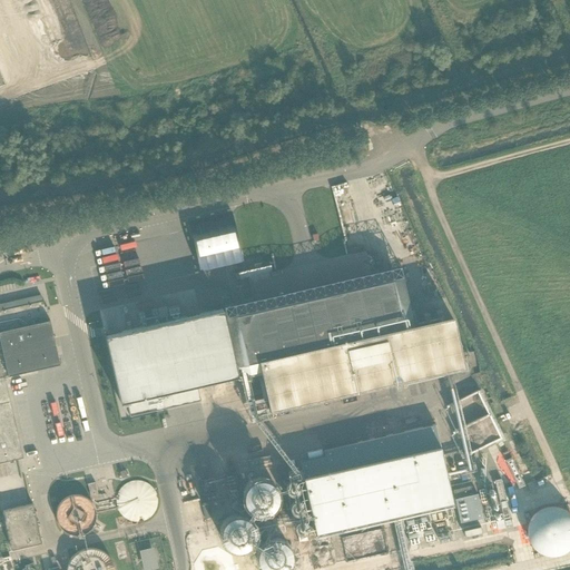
[(190,227),(200,273),(243,265),(233,218),(190,227)]
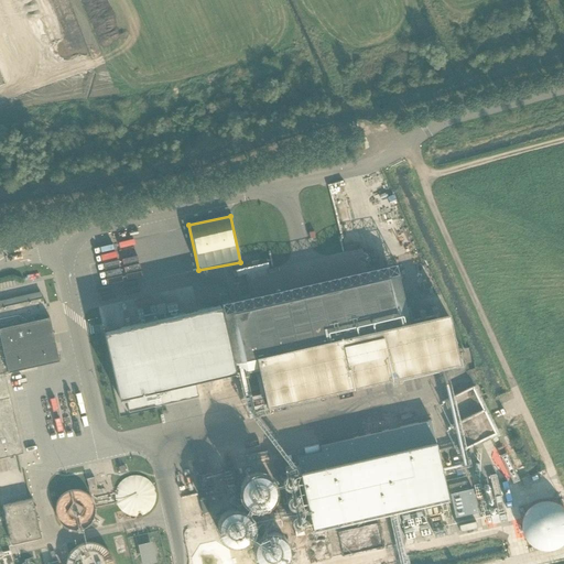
[(235,315),(232,315),(243,366),(257,362),(258,367),(267,407),(461,362),(449,318),(411,327),(400,329),(388,279),(235,315)]
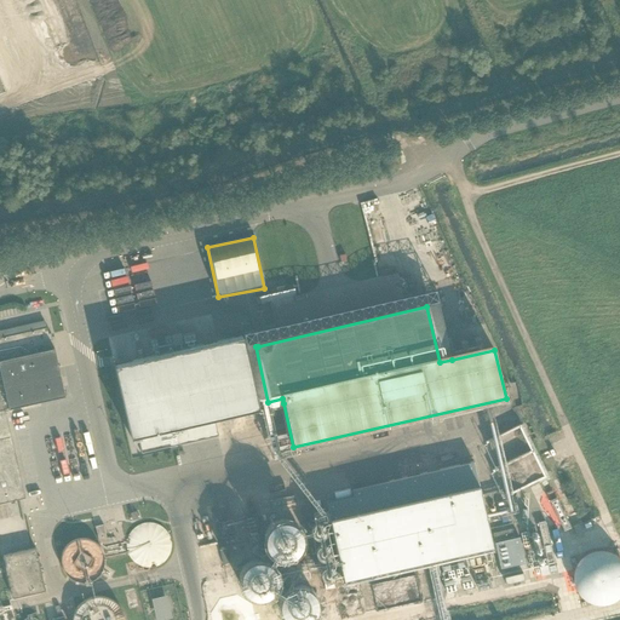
[(0,504),(27,498),(15,447),(12,437),(5,409),(65,396),(55,348),(52,349),(50,339),(52,339),(51,332),(49,333),(47,327),(0,338),(0,504)]
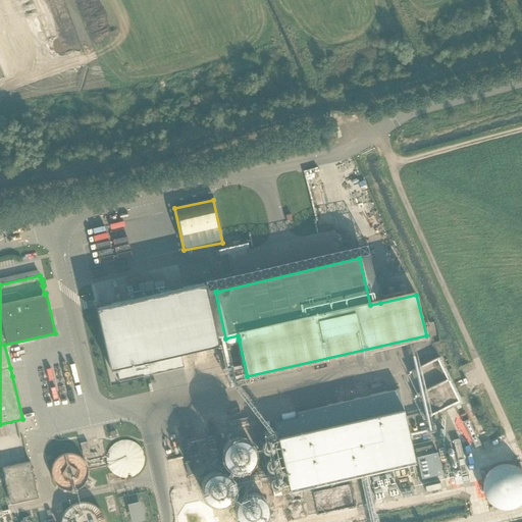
[(203,282),(97,306),(98,311),(109,366),(116,364),(119,380),(184,366),(180,351),(217,343),(204,282),(203,282)]
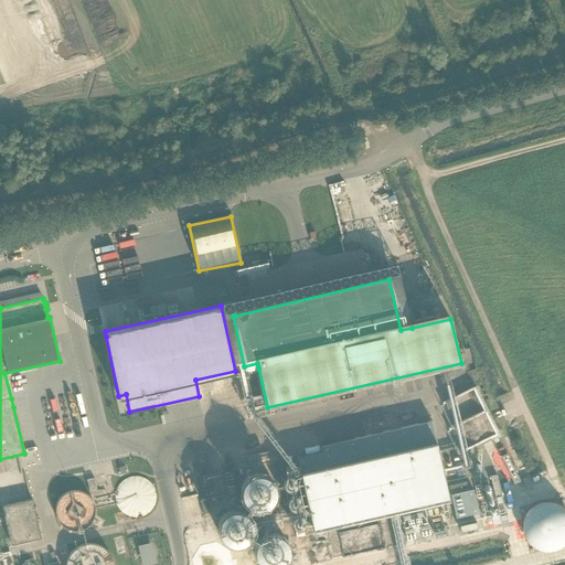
[(449,500),(439,454),(437,443),(436,440),(432,420),(415,424),(407,426),(321,445),(322,451),(297,457),(313,531),(326,528),(433,503),(446,501),(449,500)]
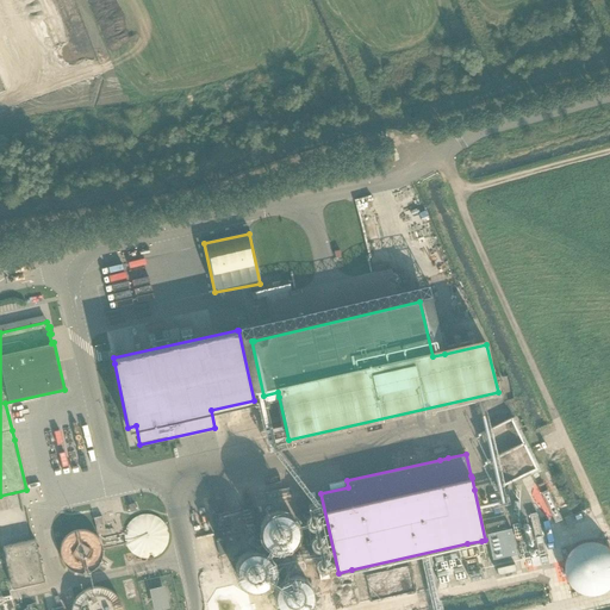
[(129,535),(125,536),(134,561),(172,549),(160,512),(125,523),(129,535)]
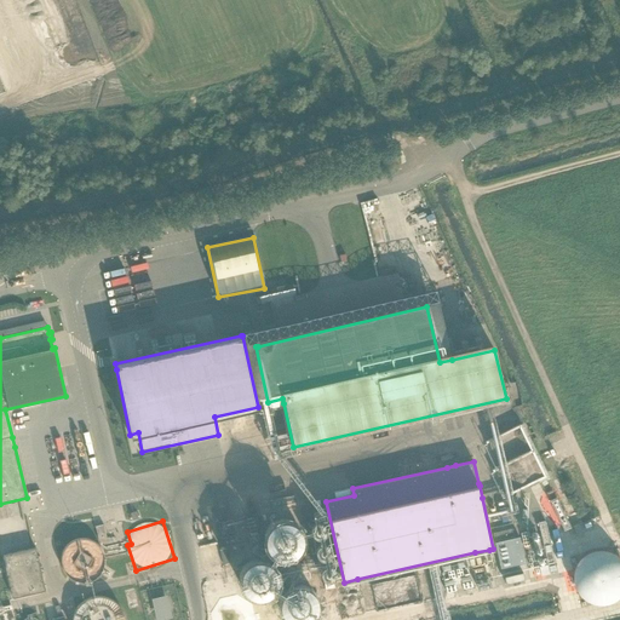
[(501,569),(526,563),(520,540),(520,537),(494,541),(501,569)]
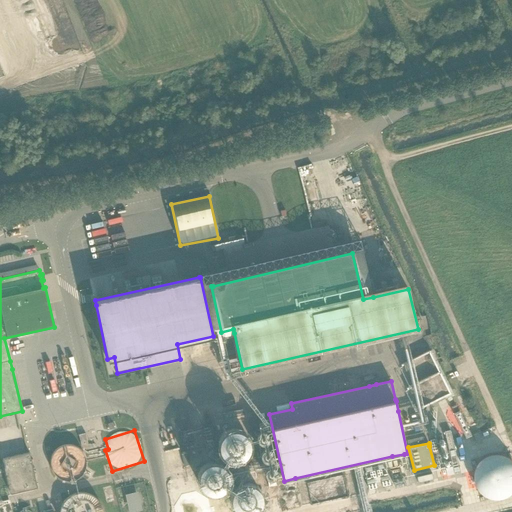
[(38,488),(30,452),(3,458),(11,494),(38,488)]
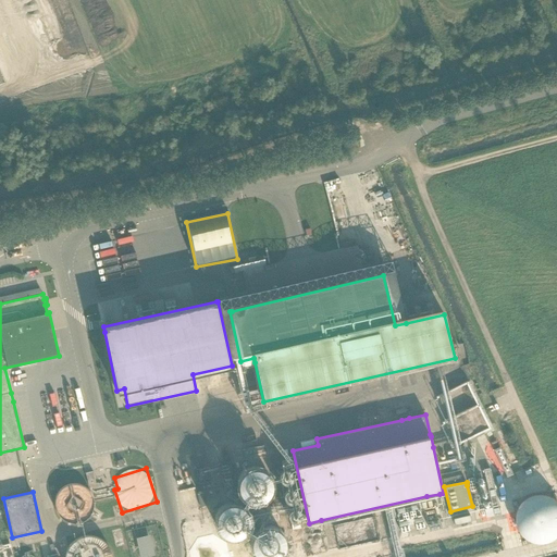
[(94,510),(94,493),(76,492),(76,495),(70,495),(70,508),(74,508),(74,510),(86,510),(94,510)]
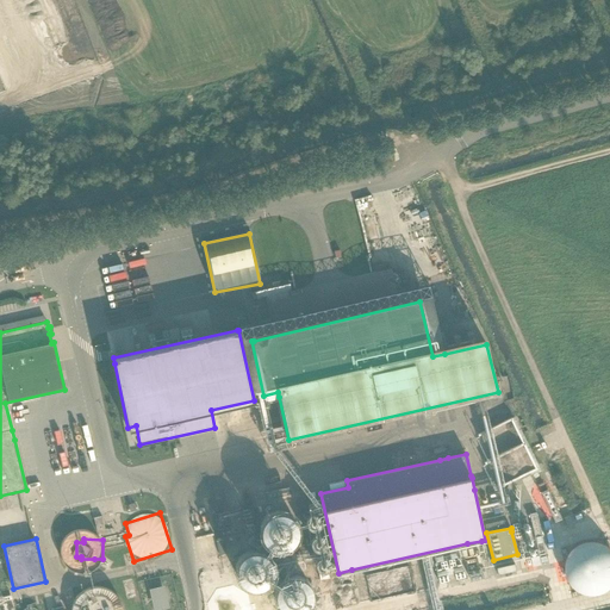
[(278,541),(262,546),(261,556),(268,580),(257,583),(250,582),(253,590),(237,589),(236,597),(240,609),(265,609),(266,605),(265,602),(273,599),(259,598),(284,591),(268,590),(278,587),(278,576),(292,572),(291,568),(292,551),(290,542),(278,541)]
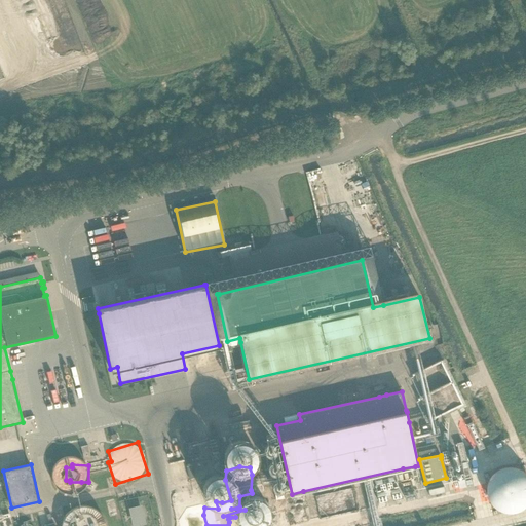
[(525,517),(525,471),(487,473),(489,519),(525,517)]
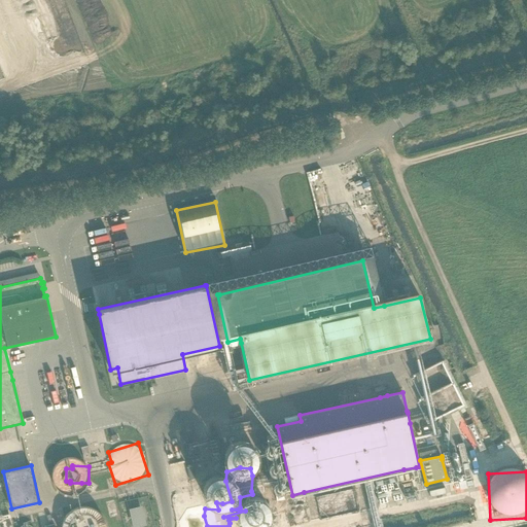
[(137,526),(146,525),(142,505),(129,508),(132,526),(137,526)]
